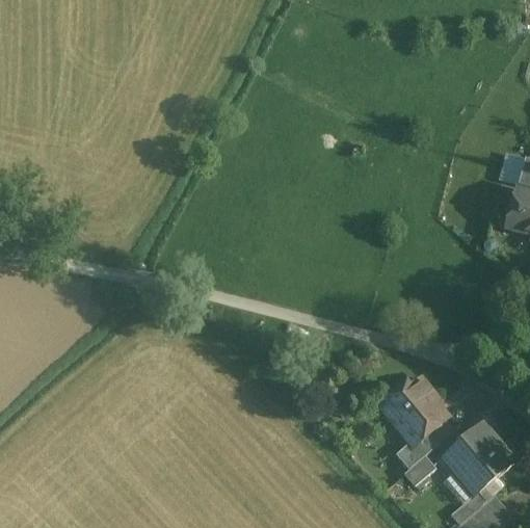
[(529,158),(524,157),(517,184),(529,187),(529,158)]
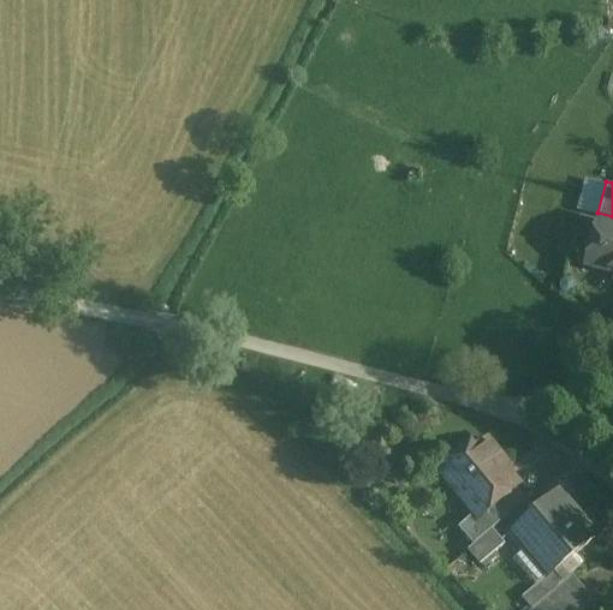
[(612,222),(596,219),(591,238),(599,247),(594,265),(612,269),(612,222)]
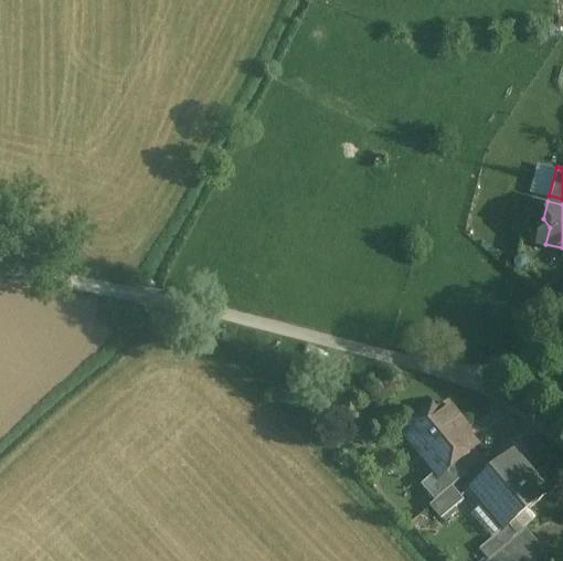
[(446,401),(434,411),(431,406),(426,406),(422,409),(422,413),(406,426),(429,455),(425,458),(434,469),(438,475),(455,462),(468,451),(469,444),(459,433),(464,429),(465,423),(446,401)]
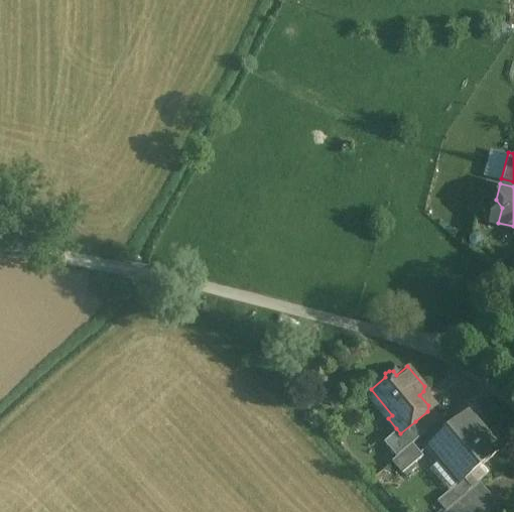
[(466,411),(428,442),(440,458),(443,455),(463,476),(463,477),(497,449),(466,411)]
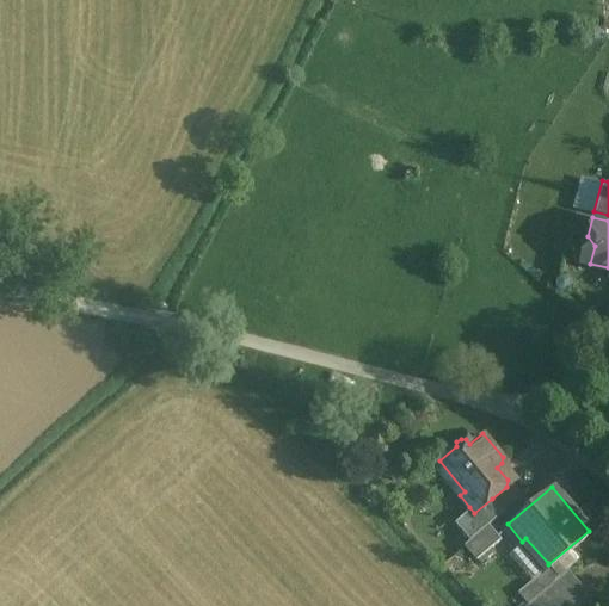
[(492,499),(474,513),(469,507),(454,521),(468,538),(487,523),(502,511),(492,499)]
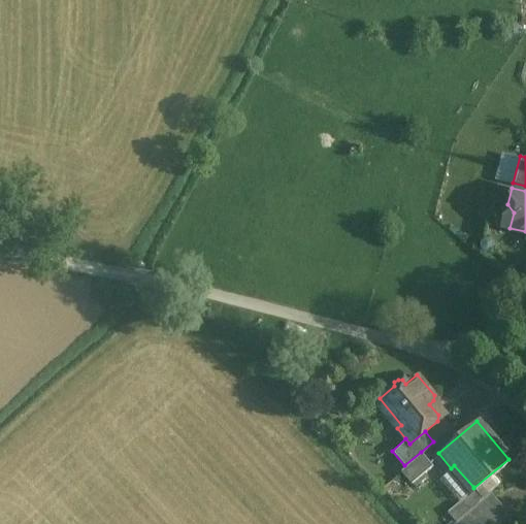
[(404,465),(400,469),(411,483),(431,464),(421,452),(404,465)]
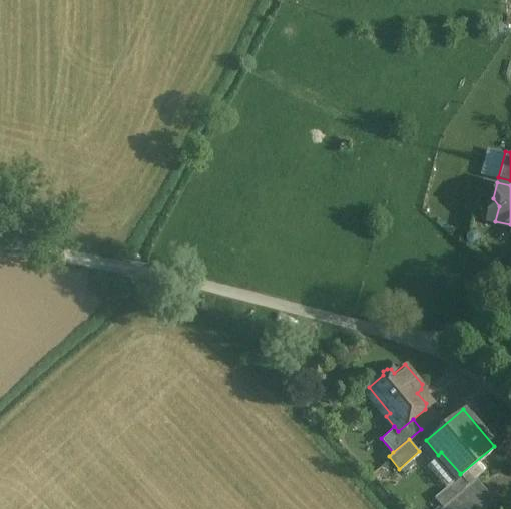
[(460,473),(434,495),(442,505),(468,483),(460,474),(460,473)]
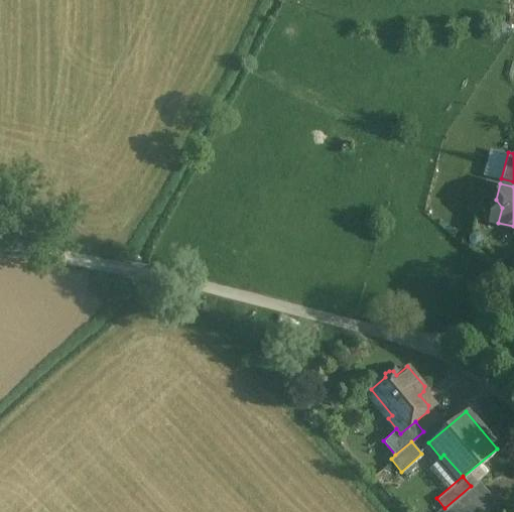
[(444,508),(439,511),(465,511),(467,511),(468,511),(486,511),(495,505),(476,482),(471,486),(444,508)]
